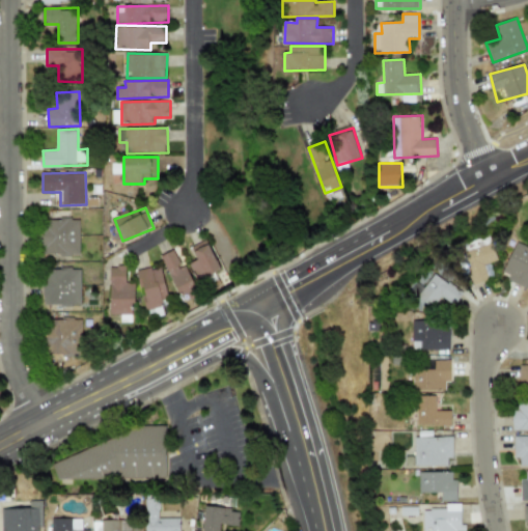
[(82,219),(46,219),(46,254),(81,254),(82,219)]
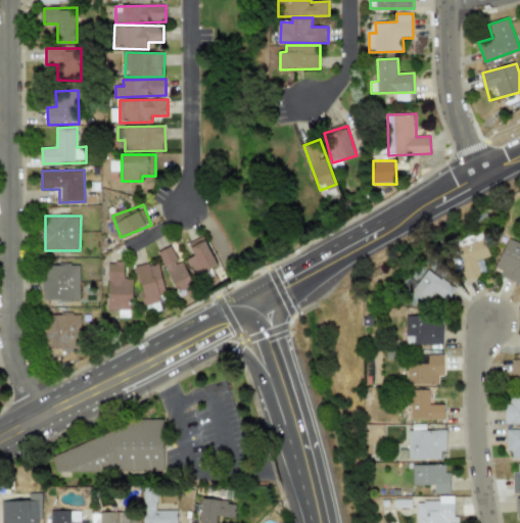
[(188,258),(195,276),(219,267),(205,236),(189,242),(195,255),(188,258)]
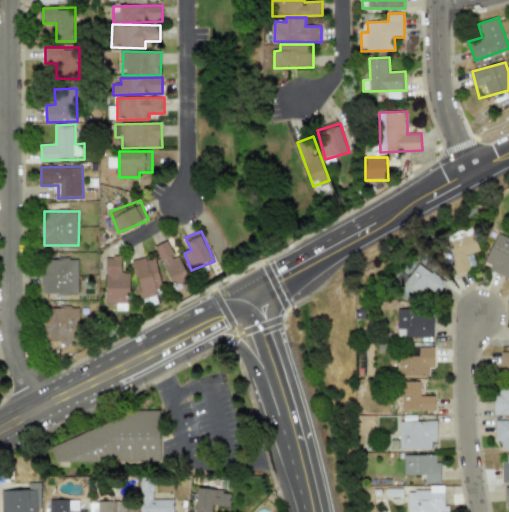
[(508,238),(499,233),(484,265),(508,276),(508,238)]
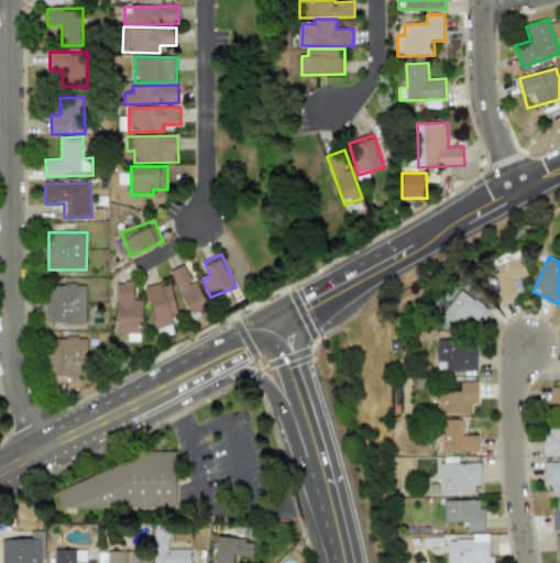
[(493,267),(504,301),(519,296),(514,280),(529,276),(523,257),(493,267)]
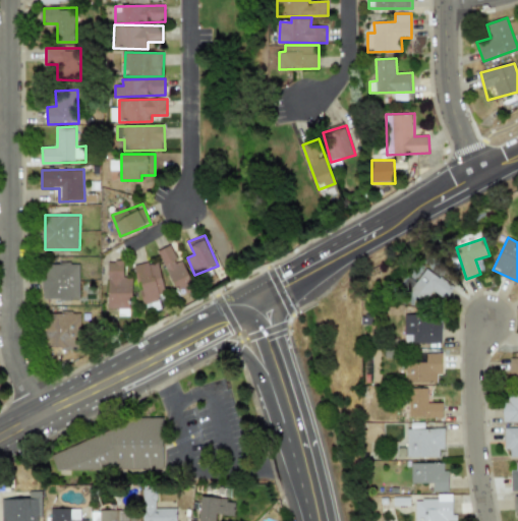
[(194,287),(174,244),(158,251),(179,295),(194,287)]
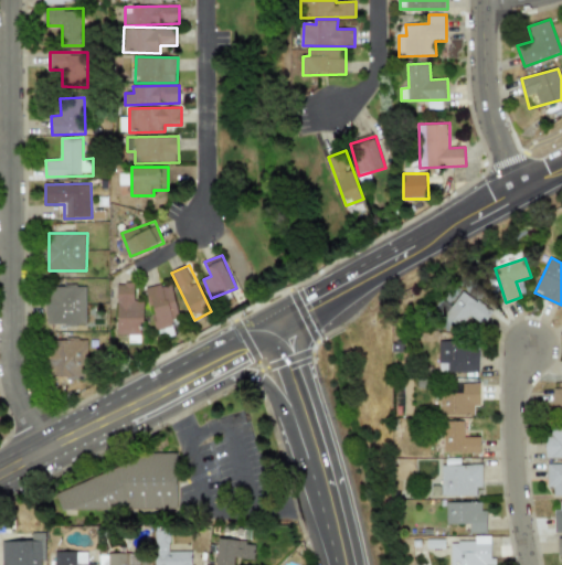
[(118,284),(119,334),(144,334),(144,301),(136,301),(136,283),(118,284)]
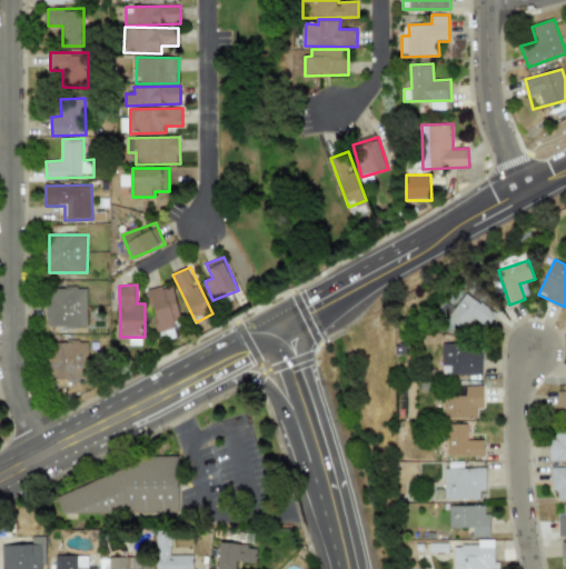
[(156,331),(182,327),(176,286),(150,289),(156,331)]
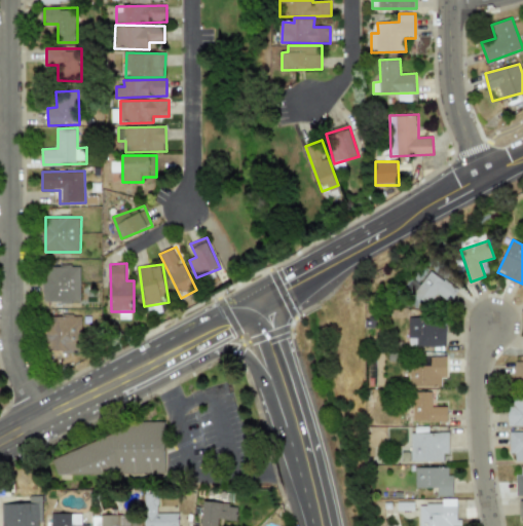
[(44,302),(82,301),(81,266),(43,266),(44,302)]
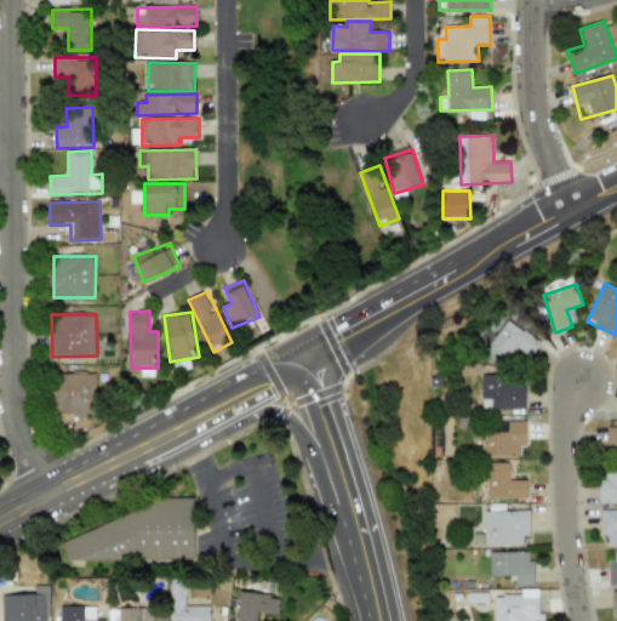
[(532,357),(542,342),(509,319),(492,345),(509,357),(516,347),(532,357)]
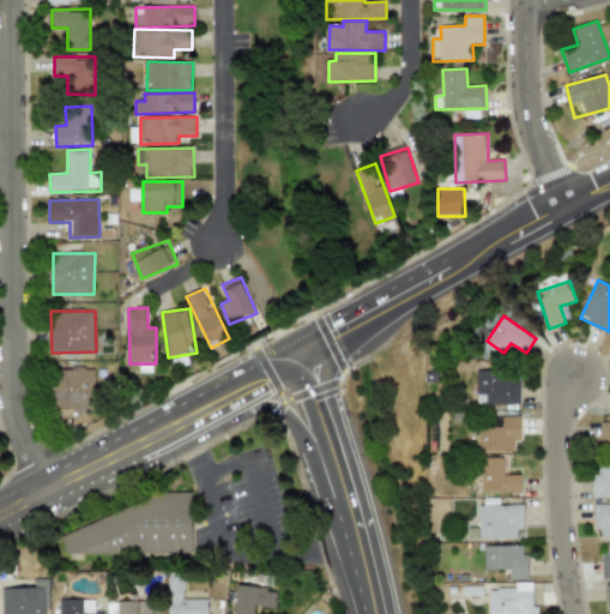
[(96,368),(55,369),(56,409),(97,408),(96,368)]
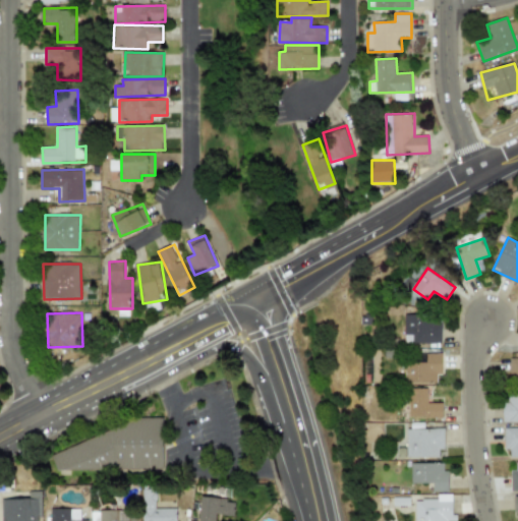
[(444,316),(406,315),(405,342),(443,344),(444,316)]
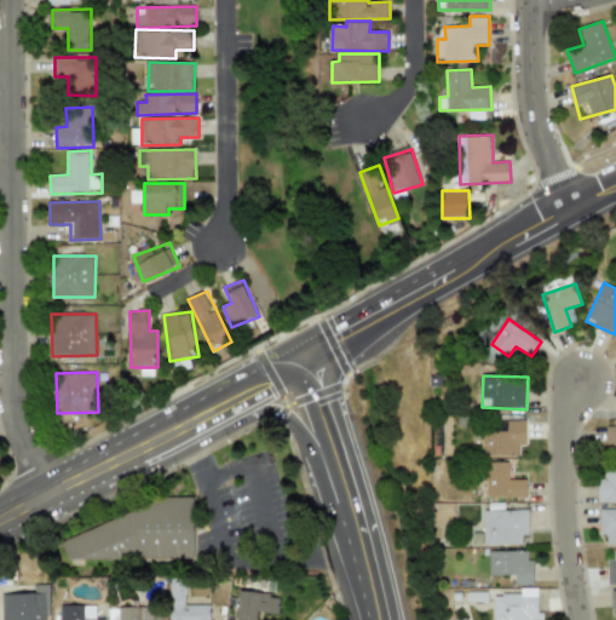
[(527,446),(528,420),(508,420),(508,431),(483,430),(483,455),(522,457),(522,446),(527,446)]
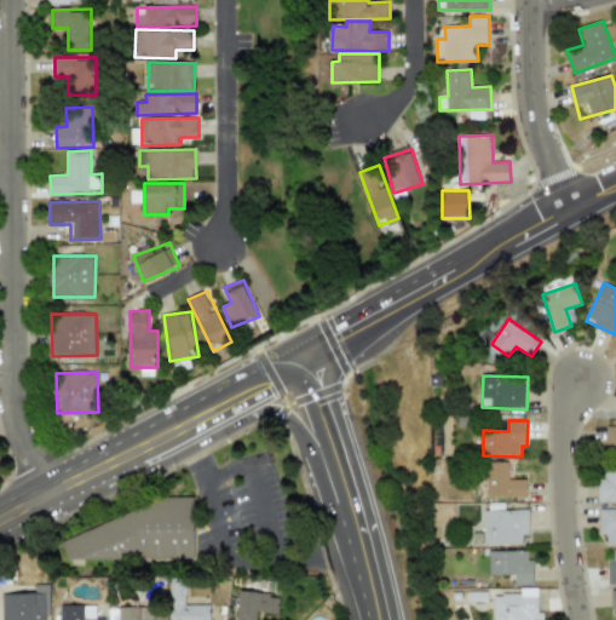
[(528,480),(510,478),(510,463),(489,461),(488,497),(528,497),(528,480)]
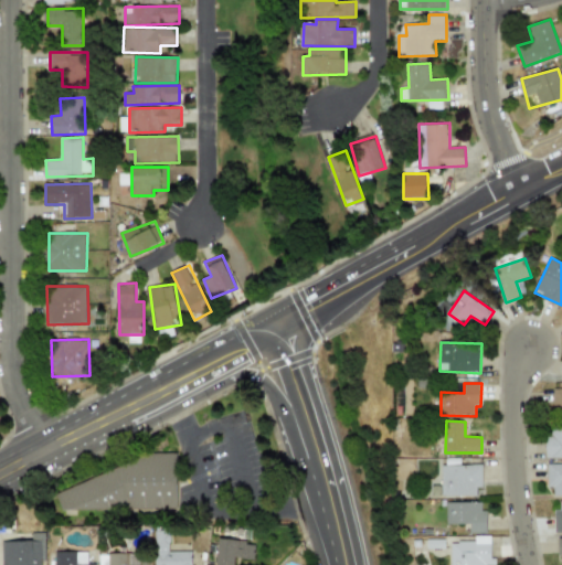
[(561,426),(548,426),(548,457),(561,456),(561,426)]
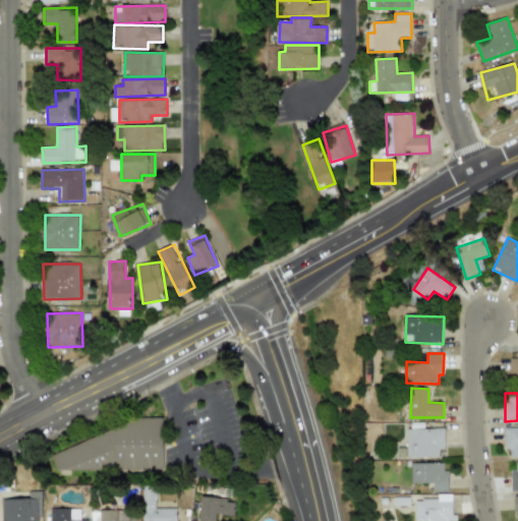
[(52,453),(59,472),(166,468),(164,417),(134,418),(52,453)]
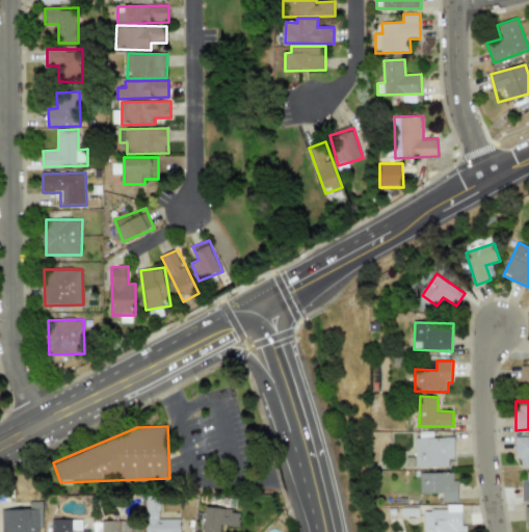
[(454,467),(453,437),(435,437),(434,431),(417,432),(418,467),(454,467)]
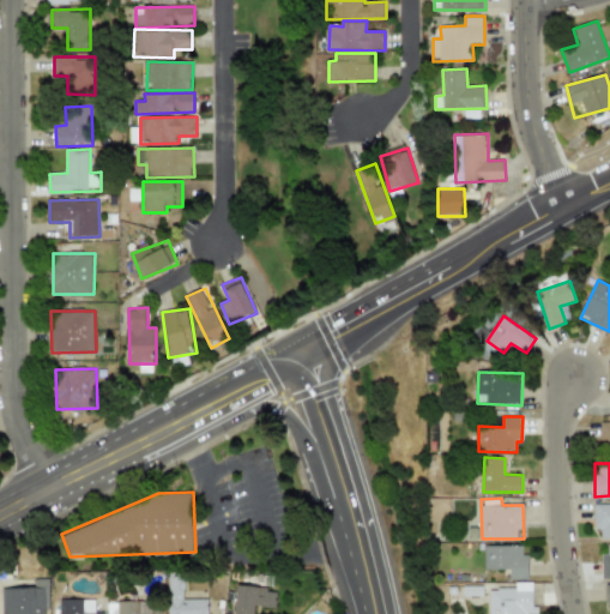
[(609,504),(596,504),(596,529),(602,529),(602,539),(609,537),(609,504)]
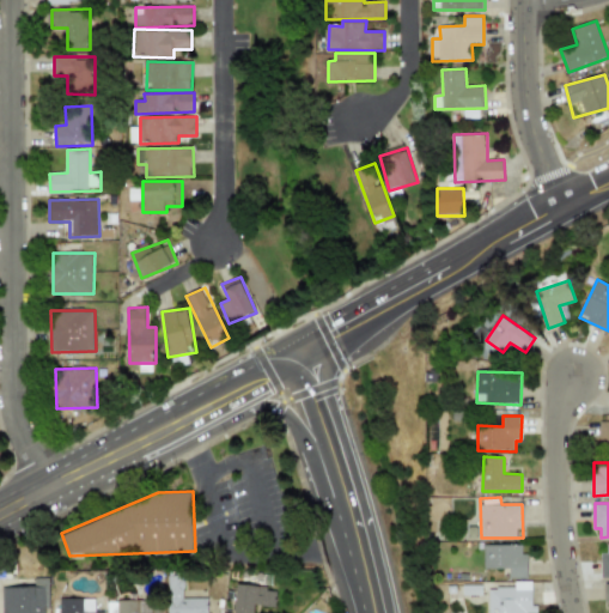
[(486,568),(511,569),(511,578),(527,578),(528,545),(486,544),(486,568)]
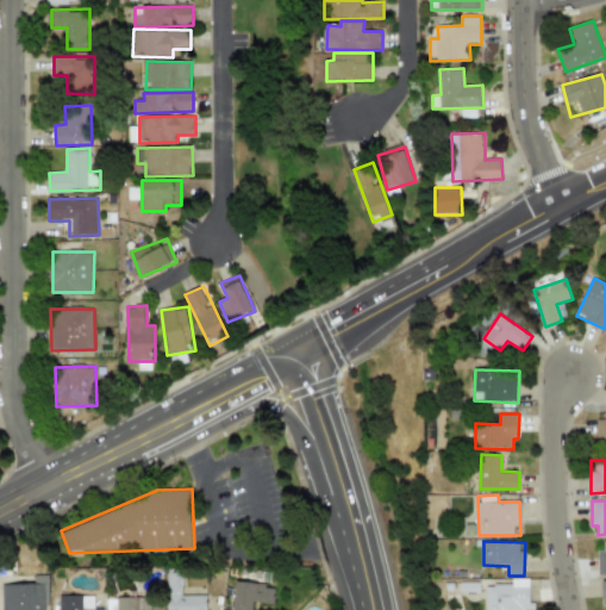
[(211,609),(211,595),(183,596),(183,572),(168,572),(168,609),(211,609)]
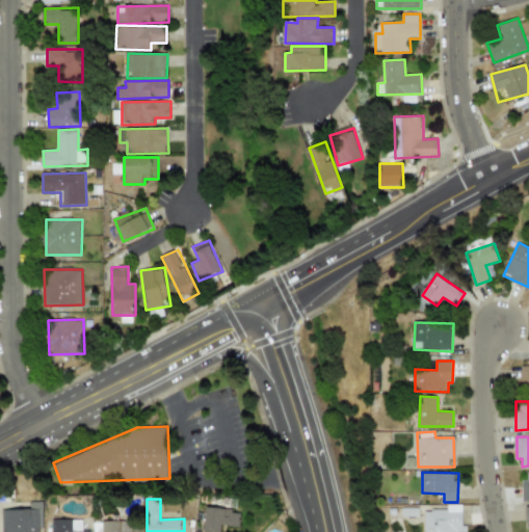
[(3,509),(3,531),(42,531),(42,501),(31,502),(31,509),(3,509)]
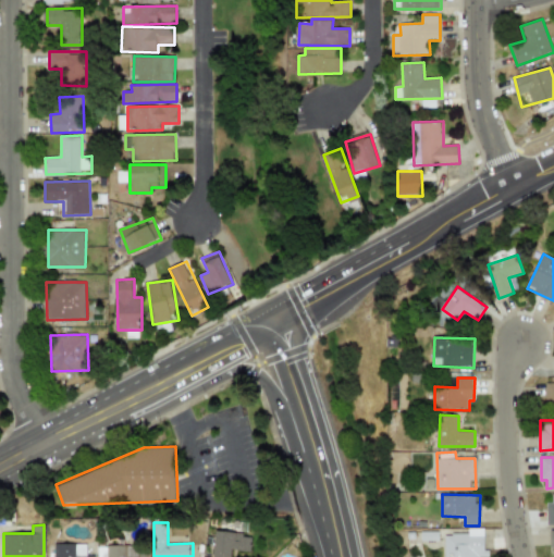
[(446,533),(445,556),(485,556),(485,529),(469,528),(469,534),(446,533)]
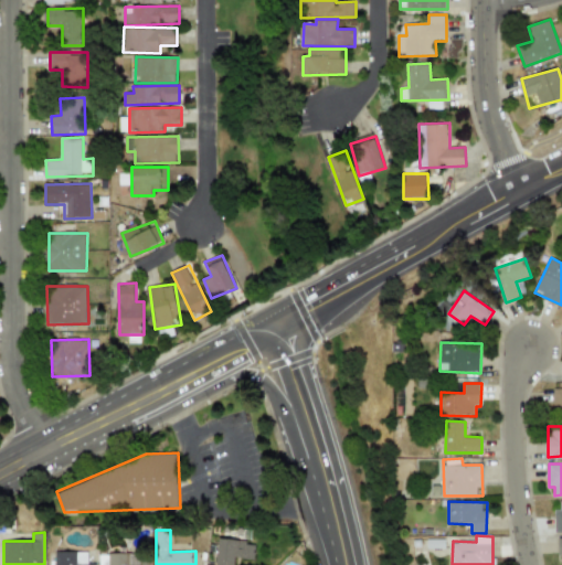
[(216,564),(235,564),(236,557),(255,558),(257,542),(220,539),(216,564)]
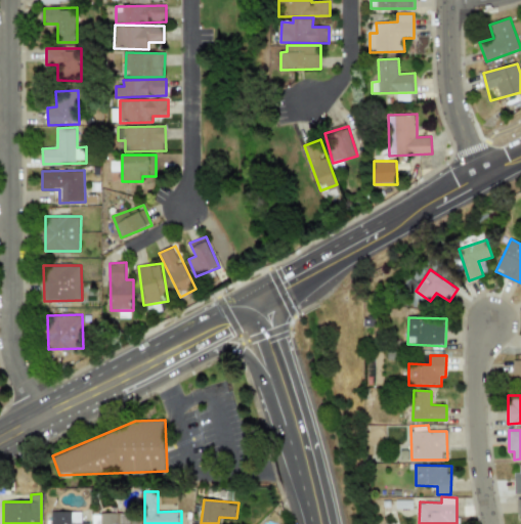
[(72,512),(52,512),(52,523),(89,523),(73,523),(72,512)]
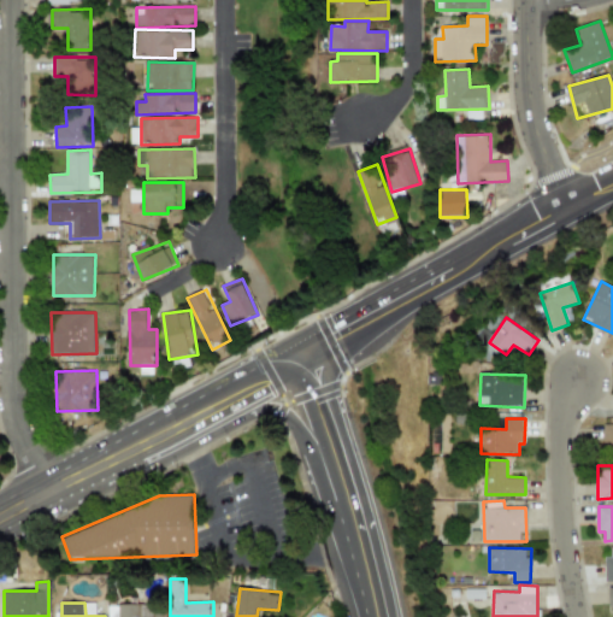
[(163,616),(163,605),(111,604),(111,616),(163,616)]
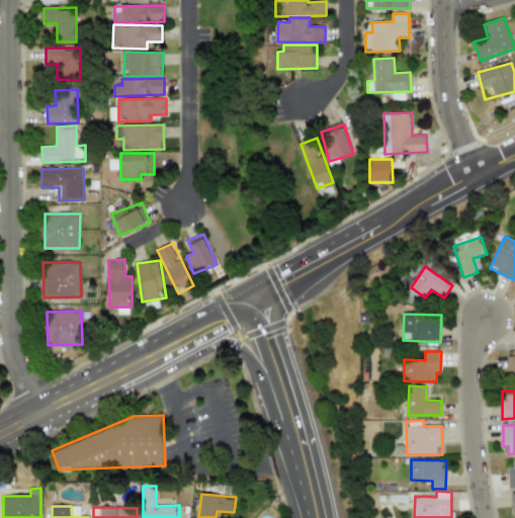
All buildings are outlined.
